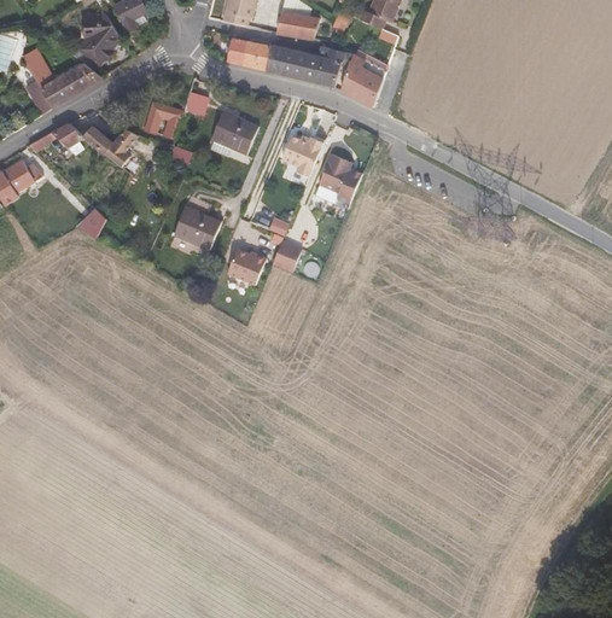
[(124,36),(133,30),(130,24),(141,18),(144,17),(133,0),(132,0),(110,12),(124,36)]
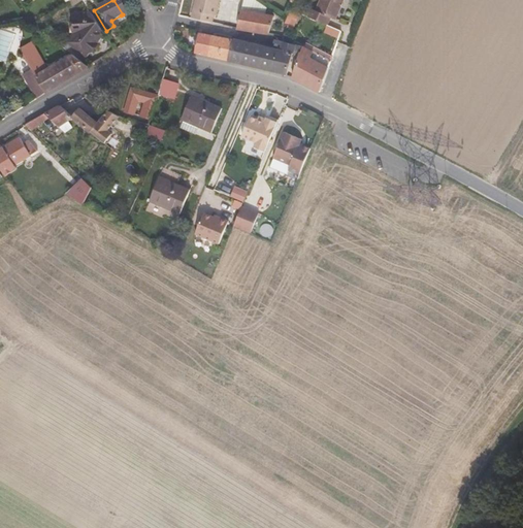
[(194,0),(190,18),(209,24),(211,17),(214,18),(218,0),(194,0)]
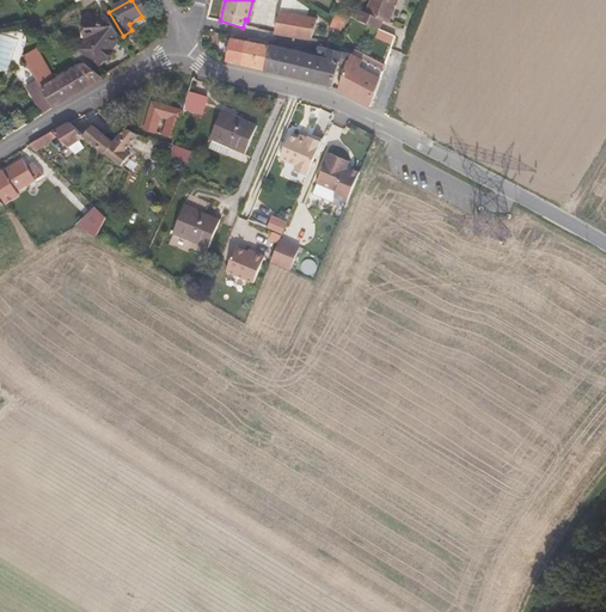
[(353,19),(374,29),(379,20),(385,23),(393,0),(368,0),(363,13),(356,11),(353,19)]
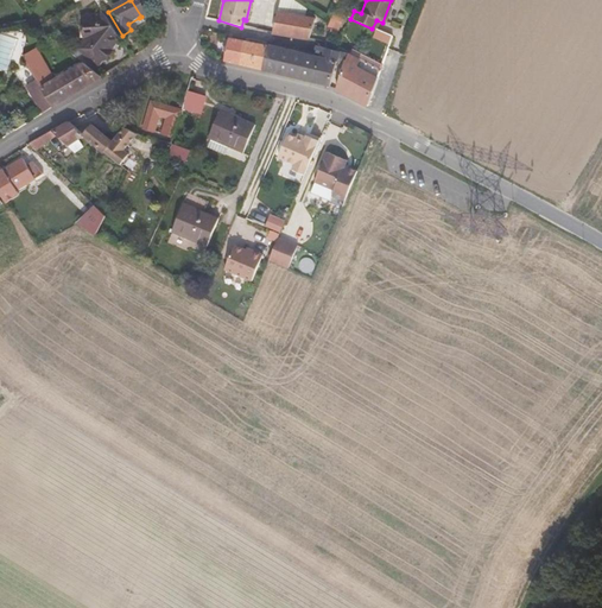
[(109,40),(115,36),(102,16),(96,19),(81,20),(83,37),(75,46),(96,63),(101,58),(102,58),(109,49),(103,43),(108,38),(109,40)]
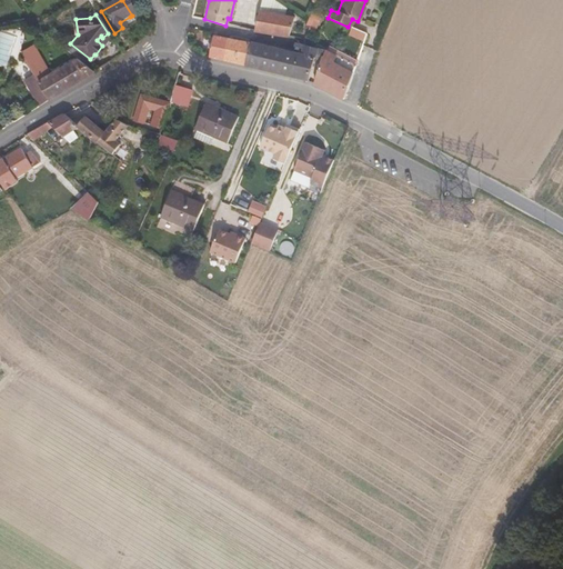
[(120,22),(122,28),(133,21),(130,17),(120,22)]
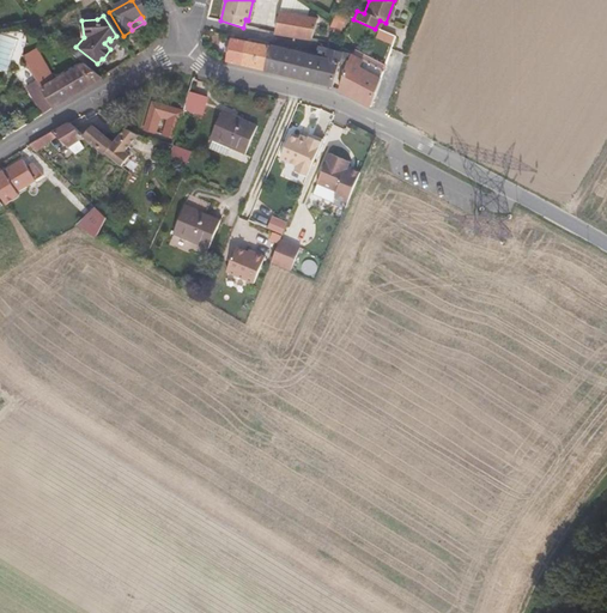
[(296,41),(310,42),(314,18),(275,18),(272,36),(296,41)]
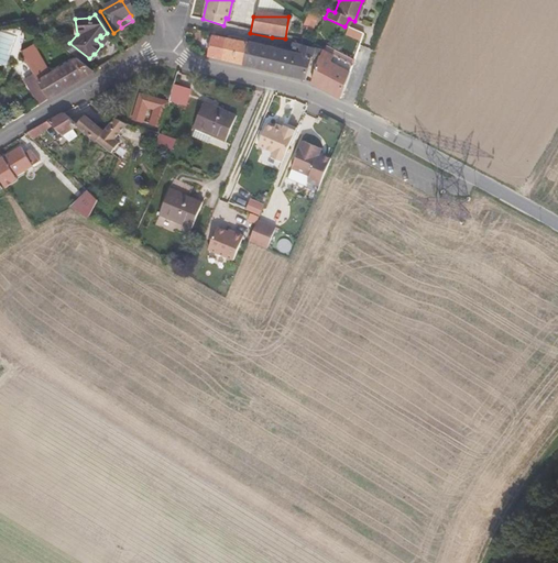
[(208,51),(207,56),(240,65),(245,46),(211,39),(210,43),(207,43),(205,48),(208,51)]
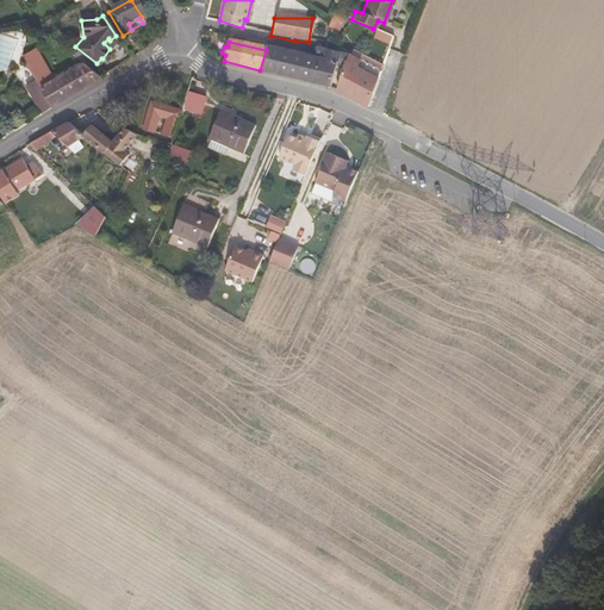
[(82,64),(91,70),(97,63),(75,47),(69,54),(82,64)]
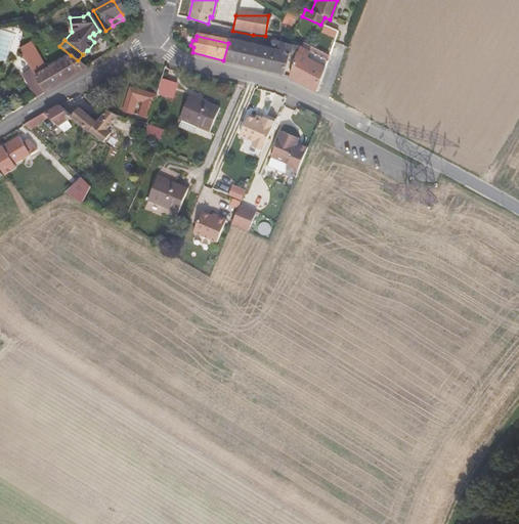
[(275,53),(278,44),(272,42),(271,45),(270,45),(269,48),(273,50),(273,53),(275,53)]
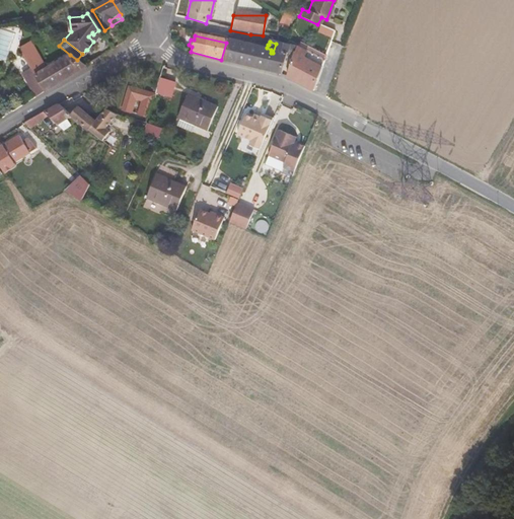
[(292,52),(302,58),(306,47),(295,42),(294,45),(292,52)]
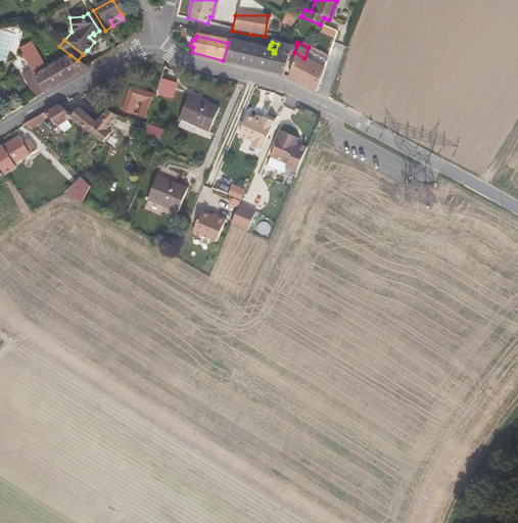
[(223,60),(244,65),(249,48),(228,43),(223,60)]
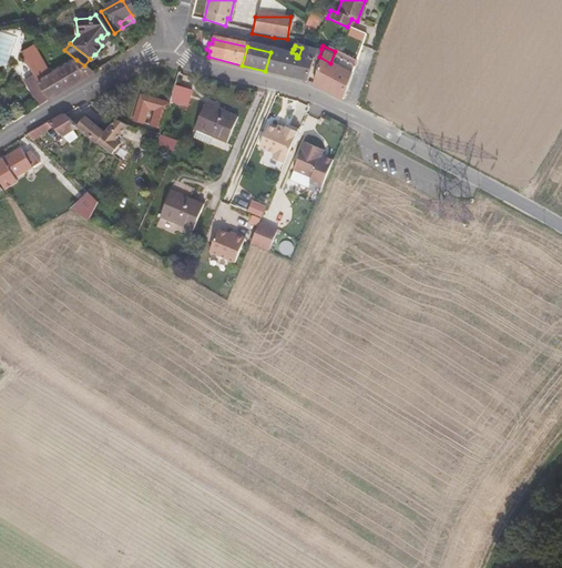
[(289,78),(305,81),(312,59),(314,48),(303,47),(302,48),(298,58),(296,58),(294,58),(289,78)]
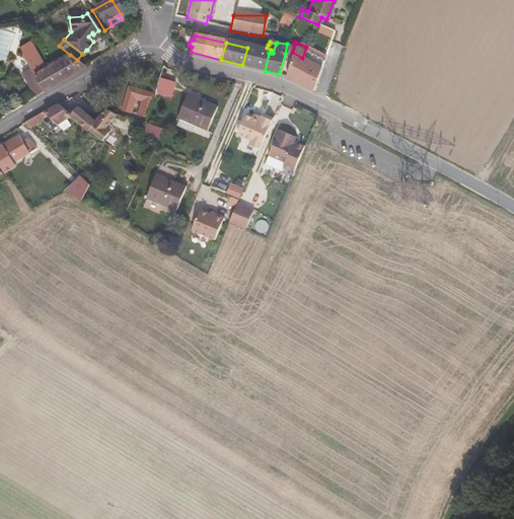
[(285,54),(291,56),(292,52),(294,45),(287,44),(285,54)]
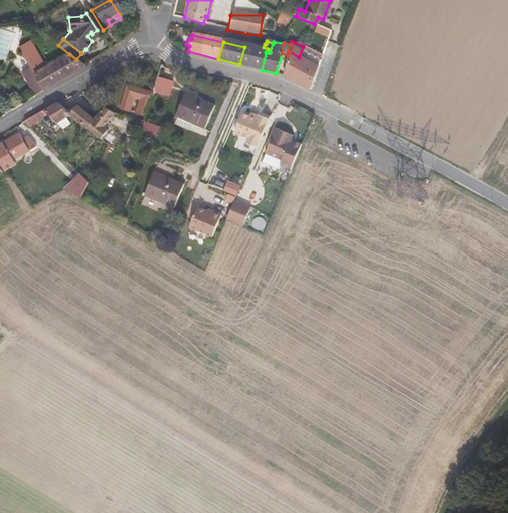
[(313,51),(303,46),(299,57),(306,61),(317,67),(321,54),(313,51)]
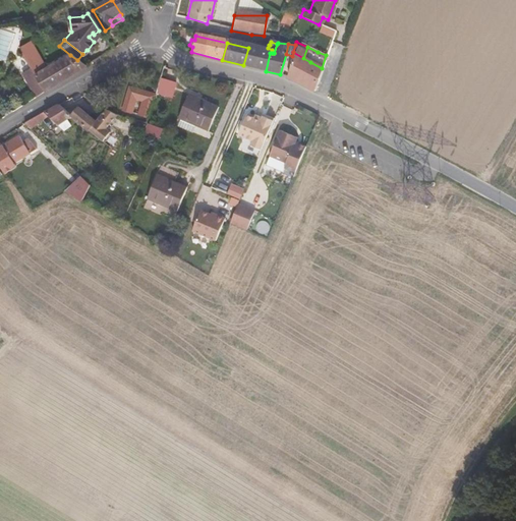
[(243,65),(266,71),(270,53),(263,51),(256,50),(248,48),(243,65)]
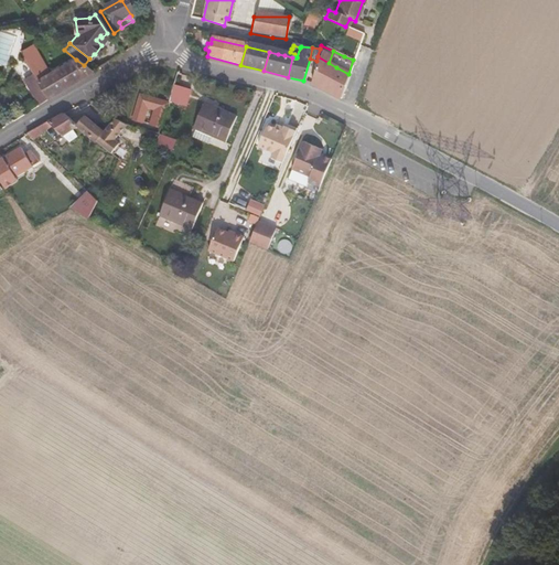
[(35,106),(93,72),(84,65),(76,60),(45,78),(32,56),(22,61),(31,75),(22,82),(35,106)]
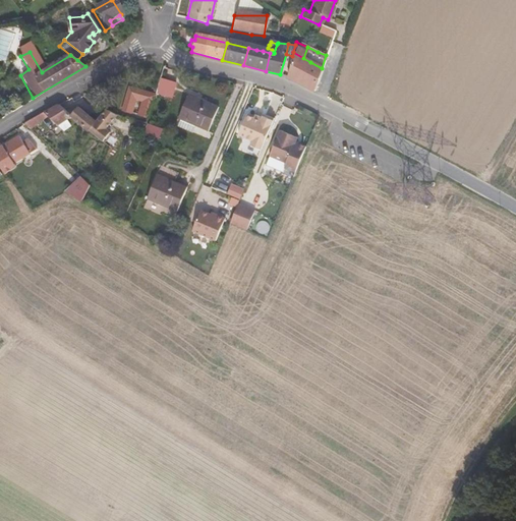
[(286,76),(313,91),(322,68),(310,62),(303,58),(293,52),(292,56),(286,76)]
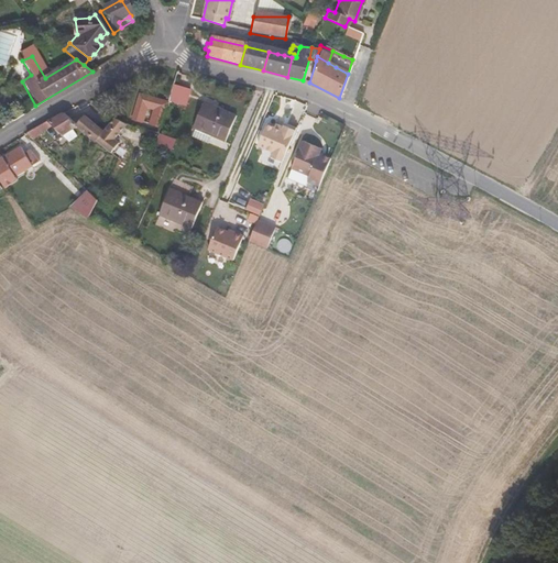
[(185,87),(170,83),(165,99),(181,103),(185,87)]
